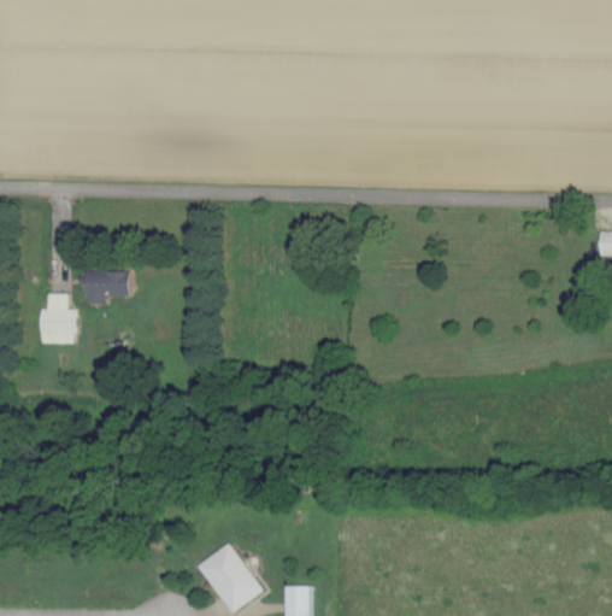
[(611,230),(600,232),(600,256),(611,256),(611,230)]
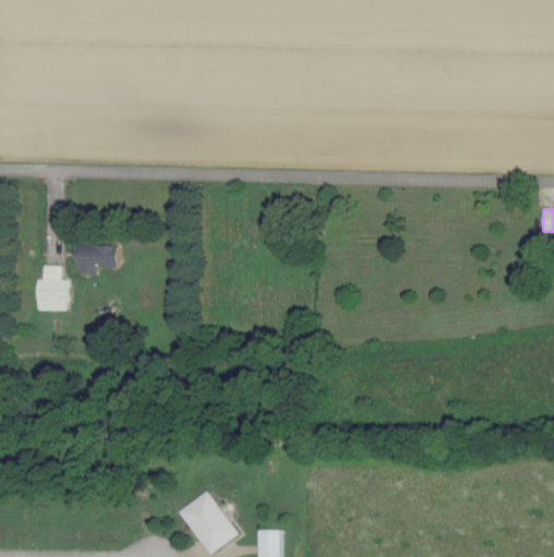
[(117,268),(117,245),(77,244),(76,274),(96,275),(96,268),(117,268)]
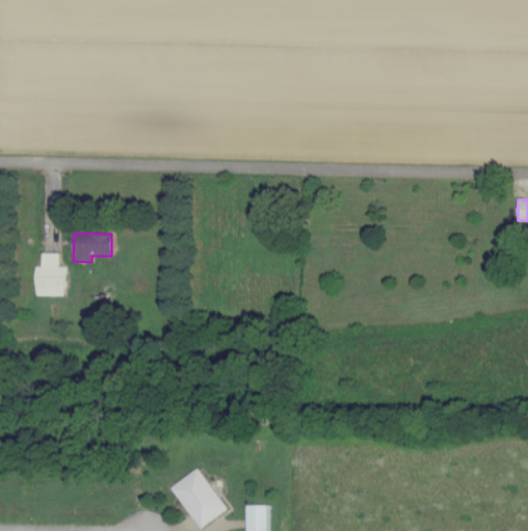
[(34,296),(62,296),(63,267),(57,267),(58,254),(41,254),(41,267),(35,267),(34,296)]
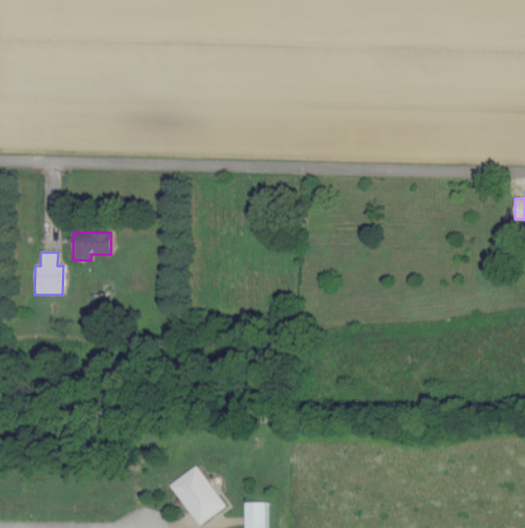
[(198,526),(225,506),(195,466),(168,486),(198,526)]
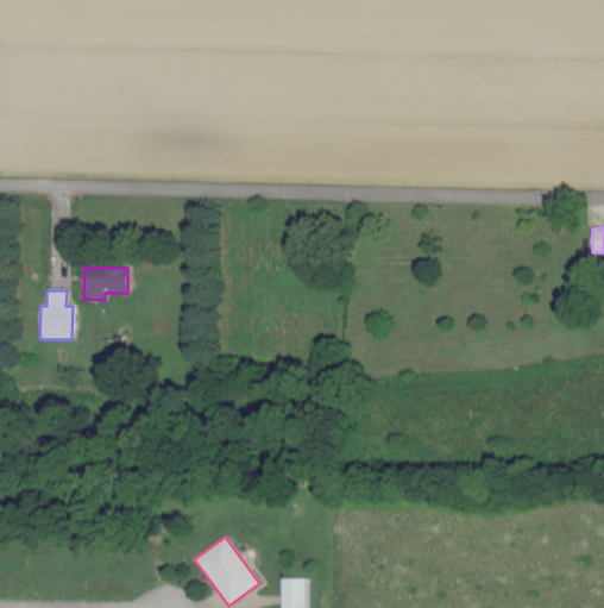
[(304,607),(306,580),(281,580),(280,607),(304,607)]
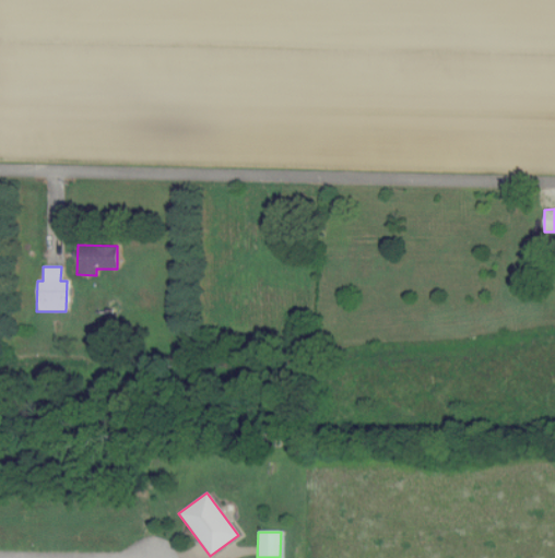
All buildings are outlined.
